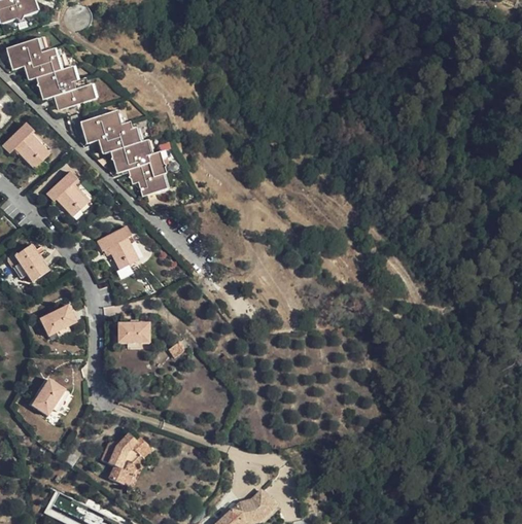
[(0,0),(0,16),(5,21),(15,16),(18,19),(21,12),(24,14),(35,11),(32,0),(0,0)]
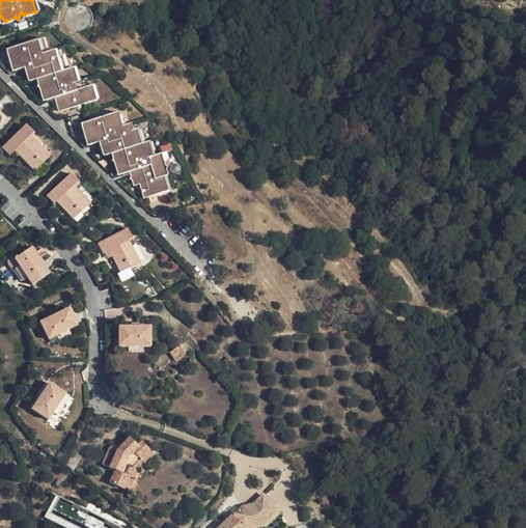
[(32,0),(35,11),(40,10),(37,0),(32,0)]
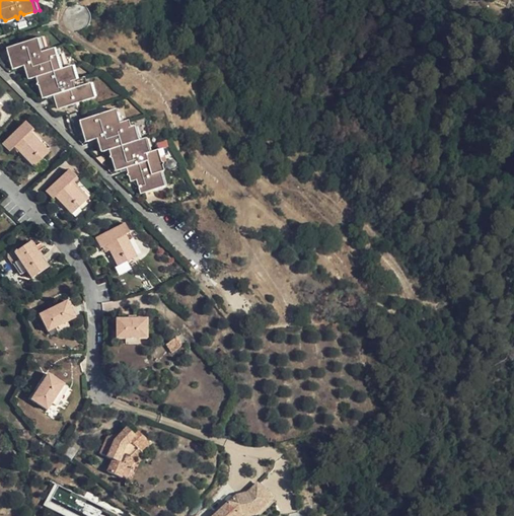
[(44,49),(49,48),(46,34),(41,35),(44,49)]
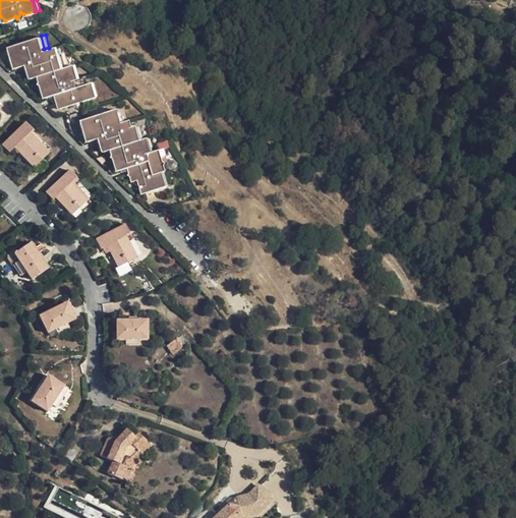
[(73,80),(69,66),(68,66),(62,67),(58,54),(57,49),(54,47),(49,48),(44,49),(41,36),(13,43),(9,49),(13,63),(16,66),(23,63),(26,73),(31,76),(36,74),(41,93),(45,96),(53,93),(56,104),(59,107),(93,99),(89,83),(88,79),(83,77),(79,78),(73,80)]
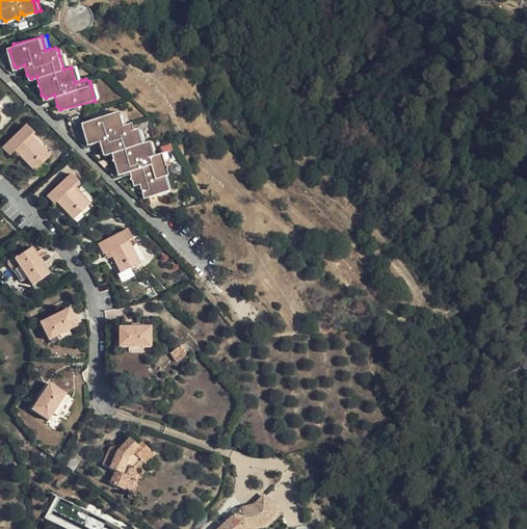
[(63,69),(70,68),(66,53),(59,55),(63,69)]
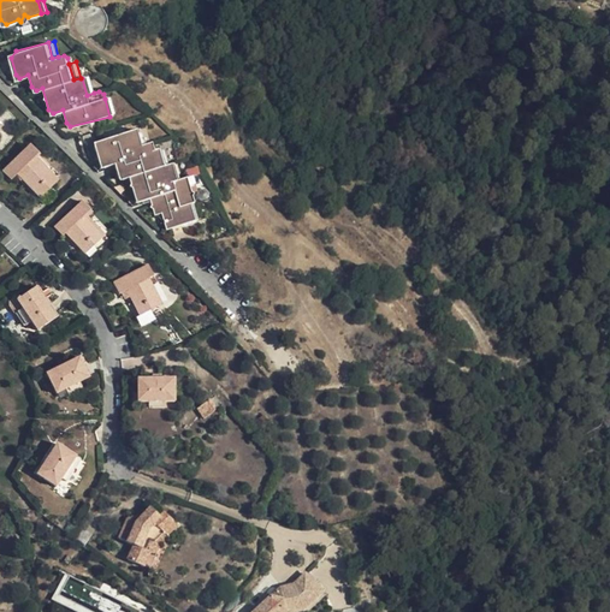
[(89,76),(82,78),(87,95),(94,93),(89,76)]
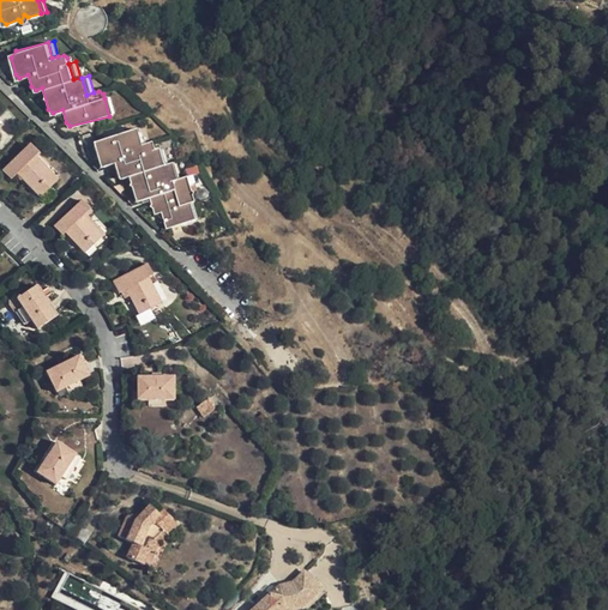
[(104,98),(109,116),(114,115),(110,97),(104,98)]
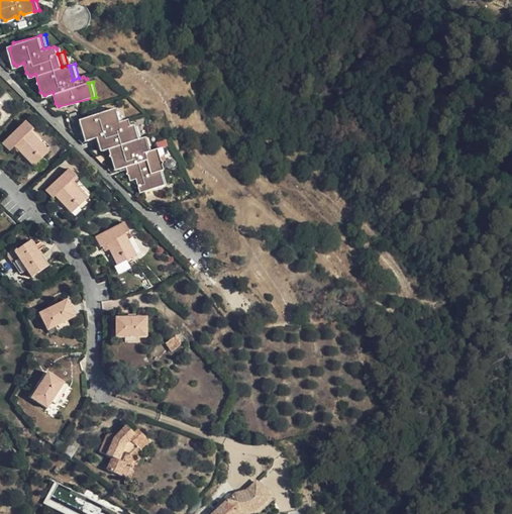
[(115,122),(121,120),(117,108),(111,109),(115,122)]
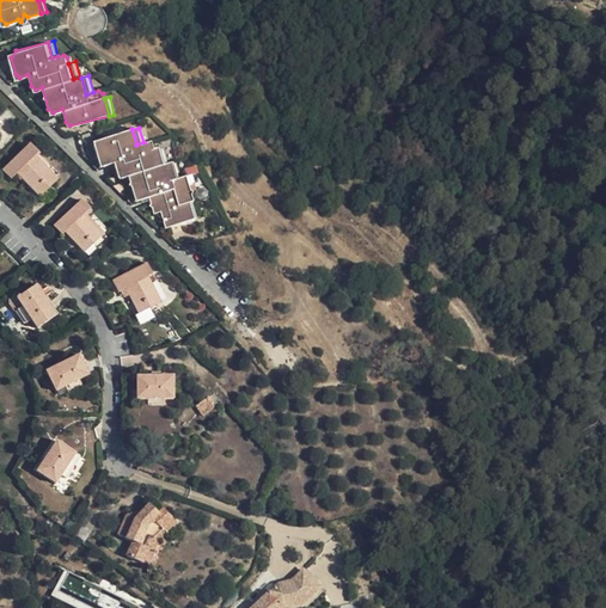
[(195,201),(190,185),(188,185),(185,177),(177,179),(170,182),(165,164),(158,166),(153,149),(151,140),(144,142),(136,145),(132,129),(98,139),(95,146),(98,161),(104,163),(112,161),(116,174),(120,177),(127,174),(133,195),(136,197),(146,195),(152,213),(159,212),(163,228),(189,221),(184,204),(191,202),(195,201)]
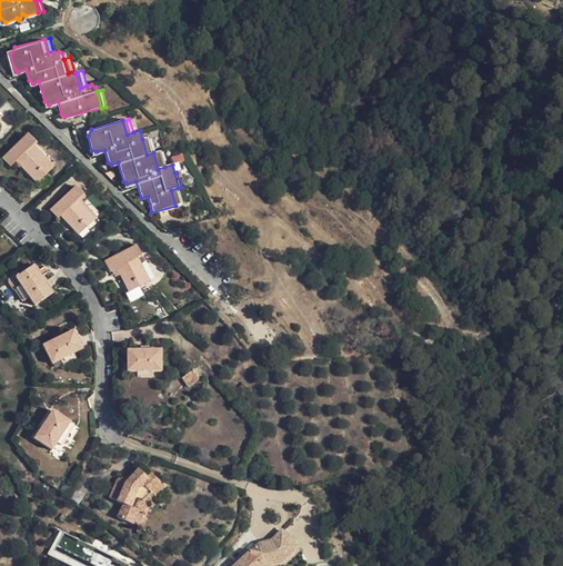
[(57,169),(36,148),(41,142),(32,135),(7,160),(16,169),(21,164),(41,185),(57,169)]
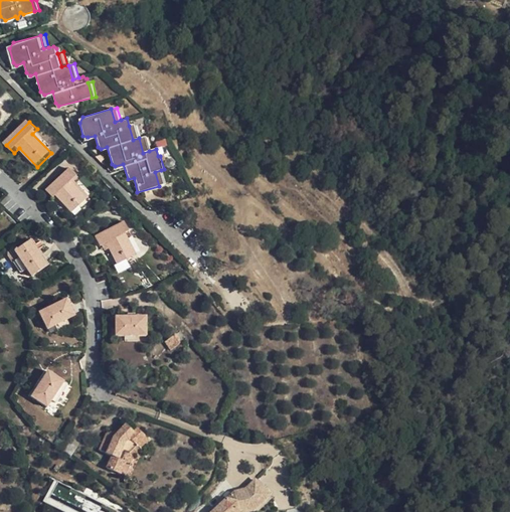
[(133,140),(139,138),(135,124),(129,126),(133,140)]
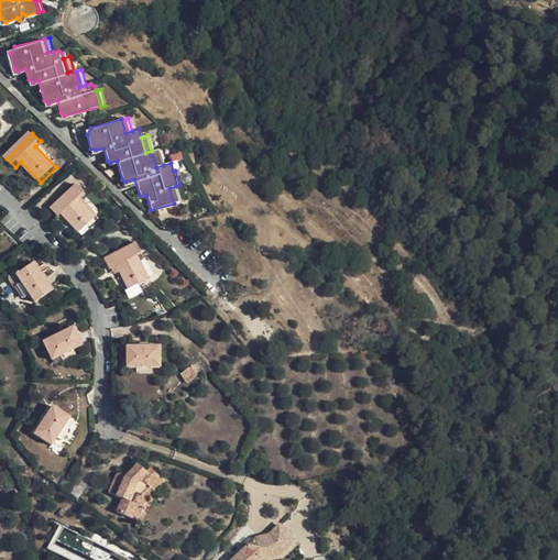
[(156,167),(163,165),(159,149),(152,151),(156,167)]
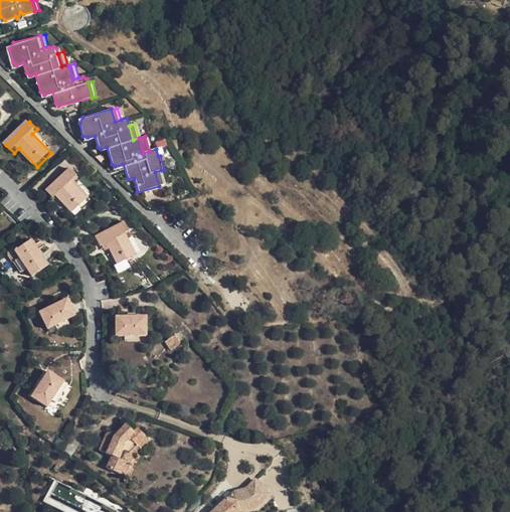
[(54,196),(58,193),(60,191),(64,196),(62,197),(75,210),(90,198),(72,179),(77,174),(71,167),(48,190),(54,196)]
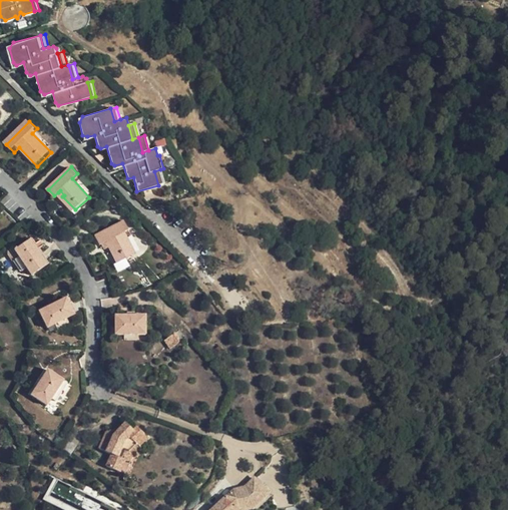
[(154,171),(158,185),(165,183),(160,169),(154,171)]
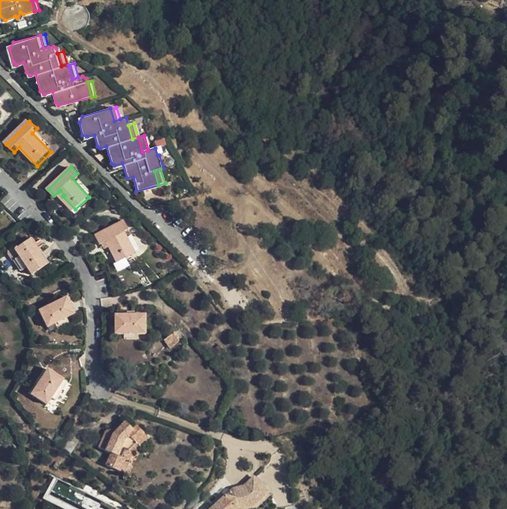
[(138,251),(126,231),(131,228),(126,219),(98,235),(103,244),(110,240),(121,261),(138,251)]
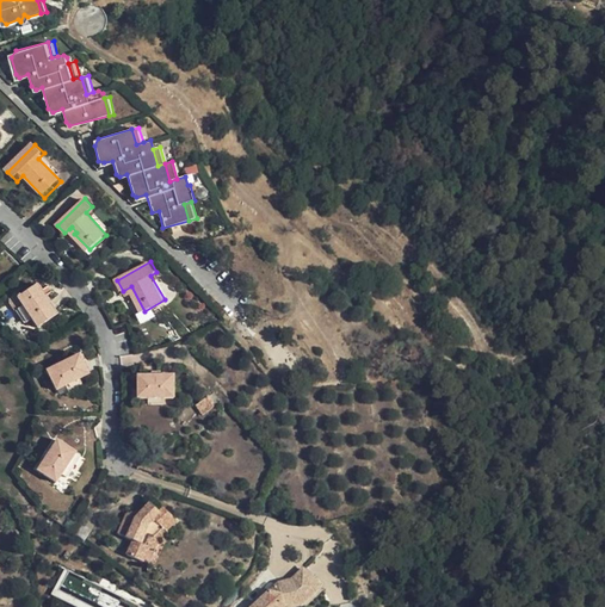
[(60,314),(41,284),(20,296),(39,327),(60,314)]
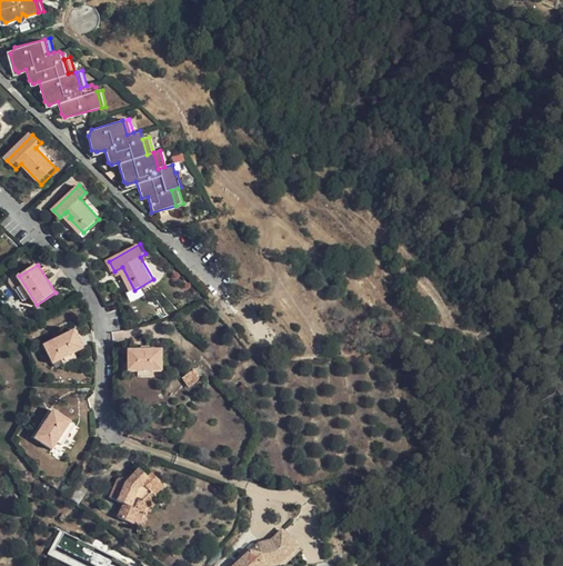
[(84,346),(76,326),(44,341),(53,360),(84,346)]
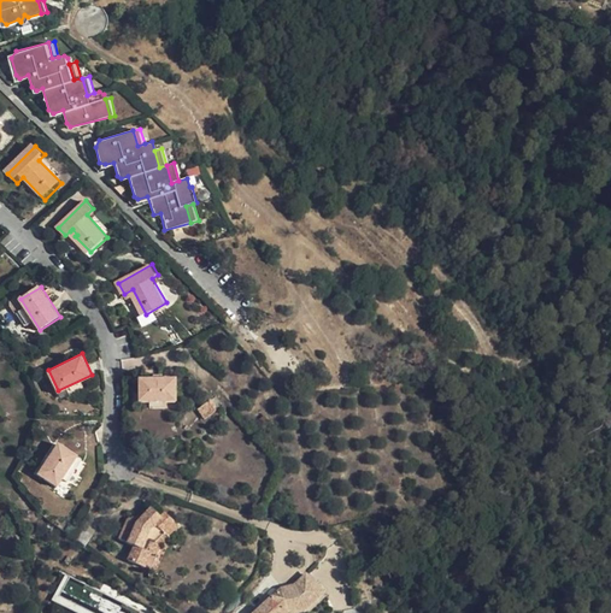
[(177,396),(176,373),(140,376),(141,399),(177,396)]
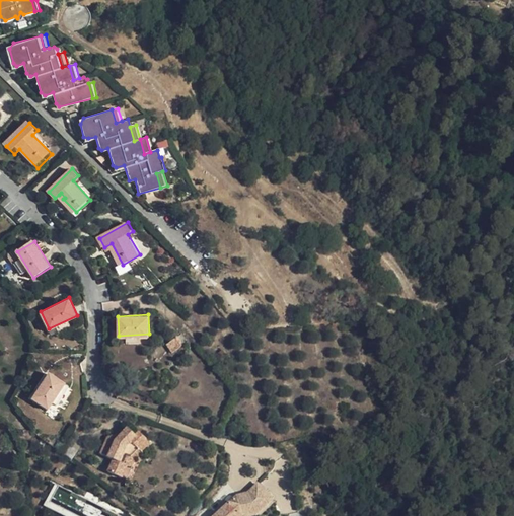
[(165,362),(190,345),(181,335),(158,353),(165,362)]
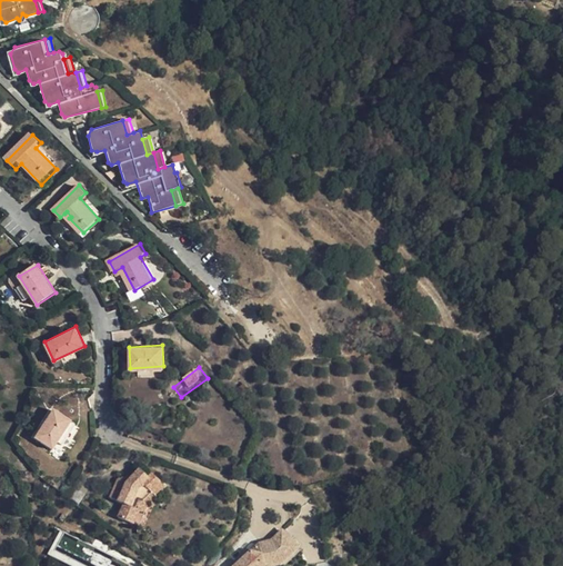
[(64,423),(70,426),(76,418),(54,403),(34,429),(51,442),(54,437),(64,423)]
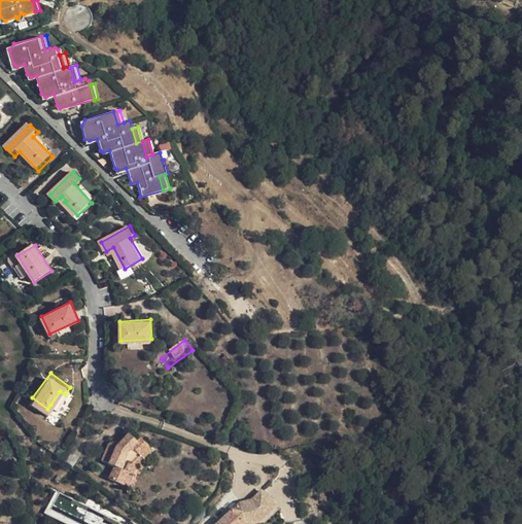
[(55,408),(65,394),(60,391),(50,405),(55,408)]
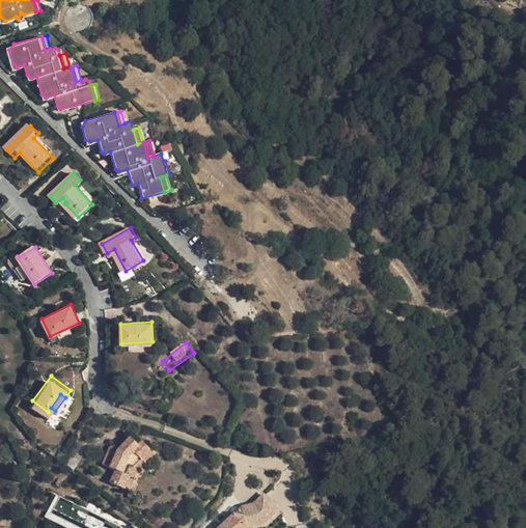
[(136,457),(140,453),(145,447),(149,450),(157,439),(142,427),(138,433),(130,426),(115,447),(107,444),(103,463),(116,466),(114,479),(128,482),(132,467),(127,466),(134,456),(136,457)]
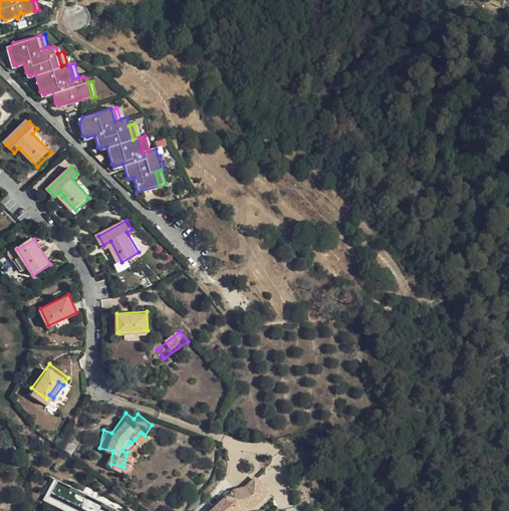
[(130,468),(136,439),(132,443),(130,442),(122,451),(128,452),(123,467),(130,468)]
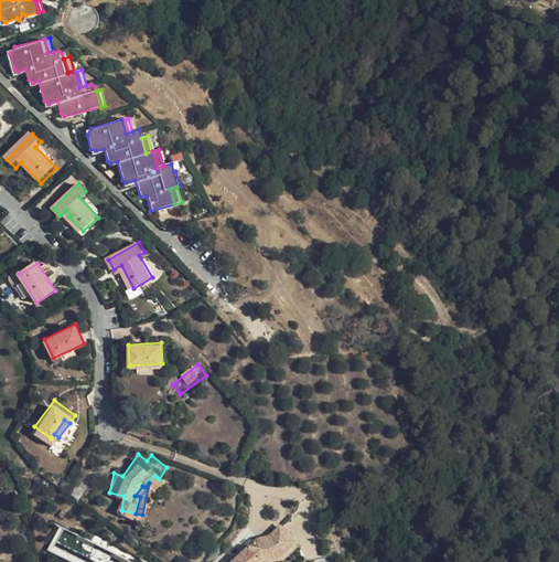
[(285,518),(235,561),(277,561),(303,539),(285,518)]
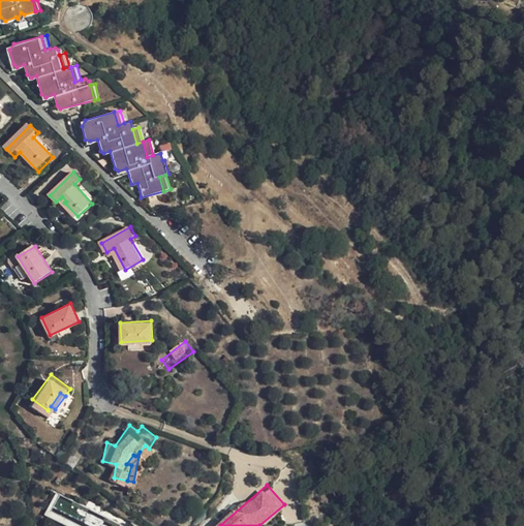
[(58,486),(49,505),(87,525),(120,525),(124,521),(58,486)]
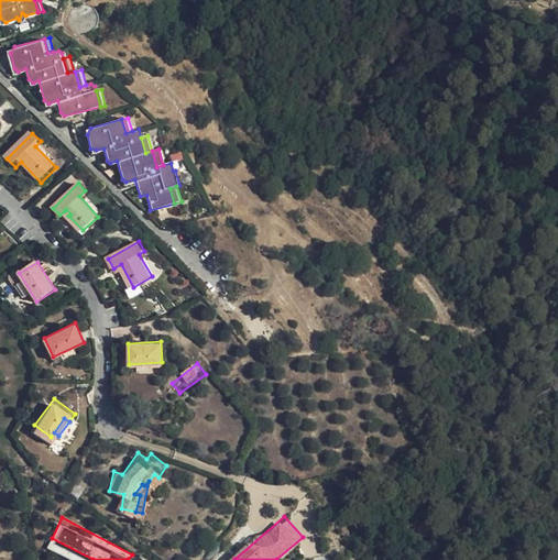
[(93,559),(52,538),(50,542),(81,559),(93,559)]
